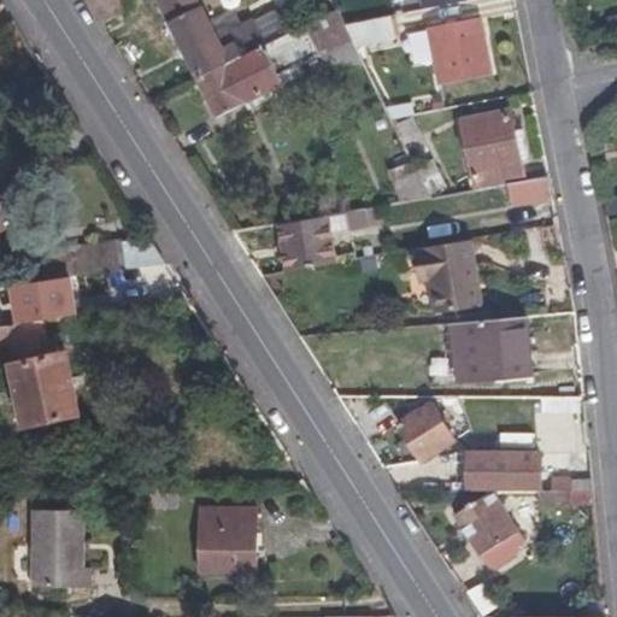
[(160,0),(199,78),(269,45),(254,18),(233,29),(230,24),(216,31),(199,0),(160,0)]
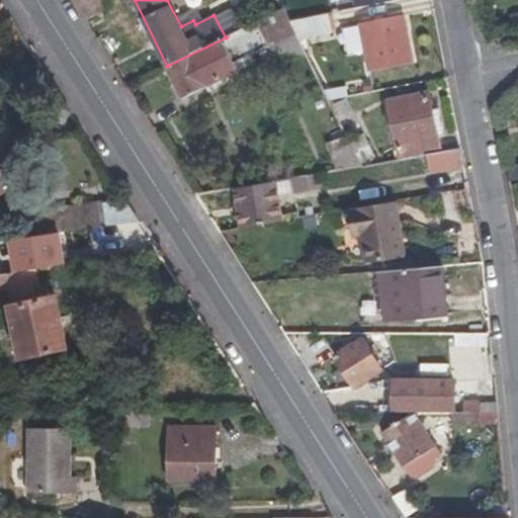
[(262,20),(284,9),(278,0),(271,0),(256,7),(262,20)]
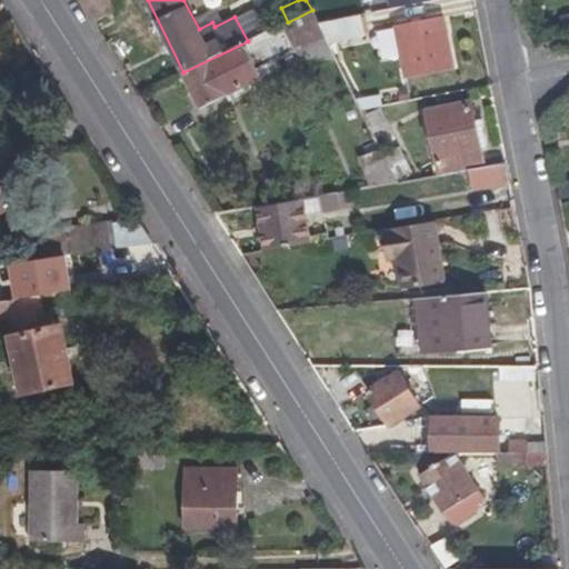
[(248,41),(183,72),(202,109),(262,79),(258,71),(278,61),(298,51),(309,73),(337,60),(329,46),(319,25),(312,10),(288,22),(248,41)]
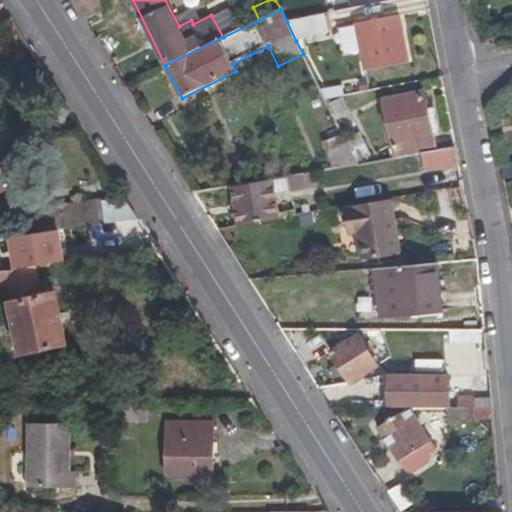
[(329,34),(325,14),(287,22),(296,41),(329,34)]
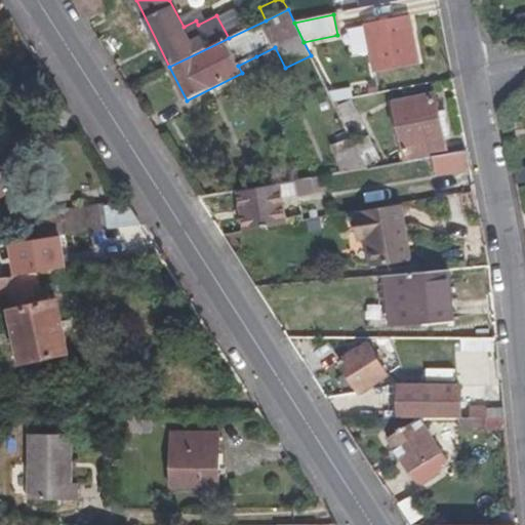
[(420,64),(410,15),(365,24),(375,73),(420,64)]
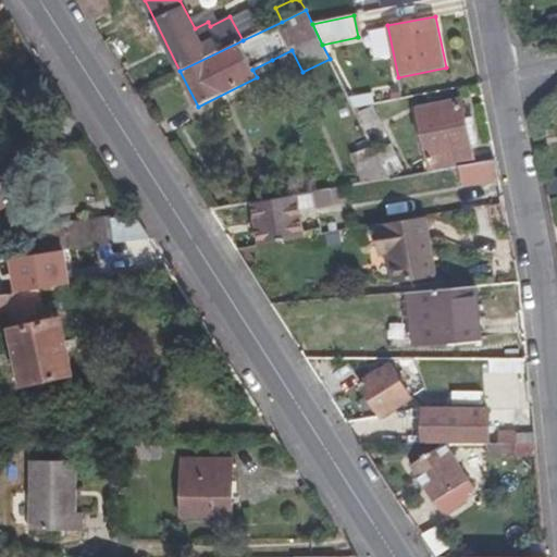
[(385,28),(373,29),(376,56),(388,54),(385,28)]
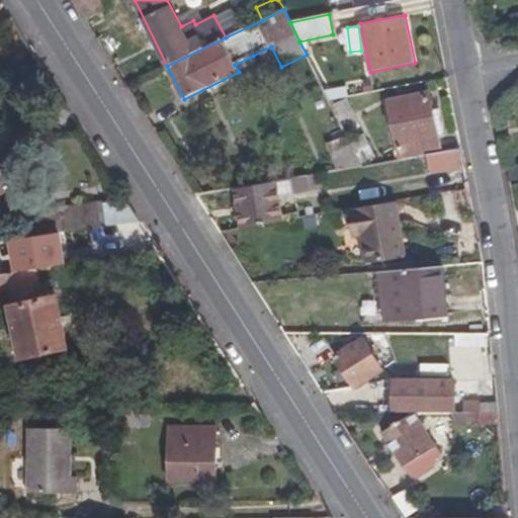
[(257,63),(253,56),(235,65),(239,72),(257,63)]
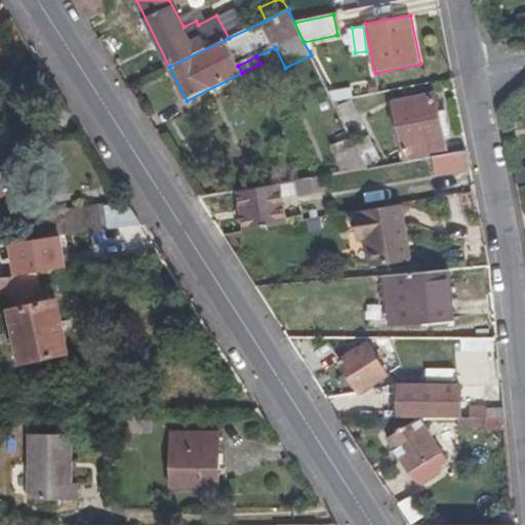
[(330,93),(334,103),(354,98),(352,89),(330,93)]
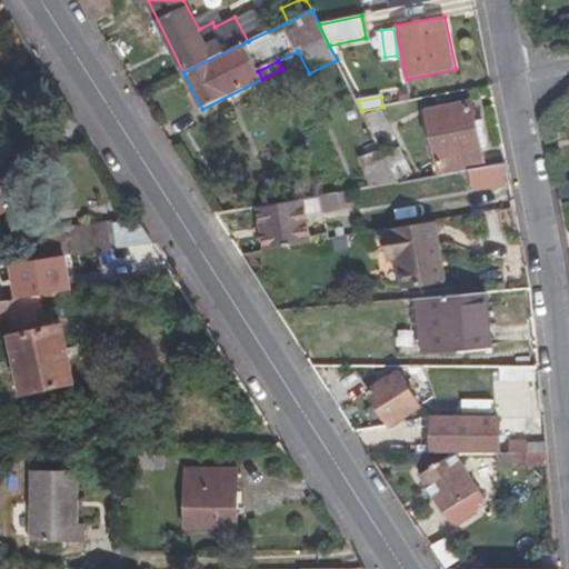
[(470,170),(486,167),(481,149),(476,121),(472,103),(428,112),(440,175),(470,170)]
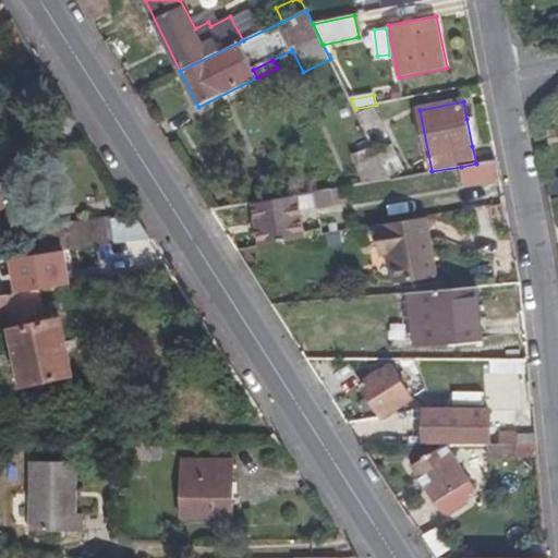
[(466,119),(472,146),(480,144),(473,118),(466,119)]
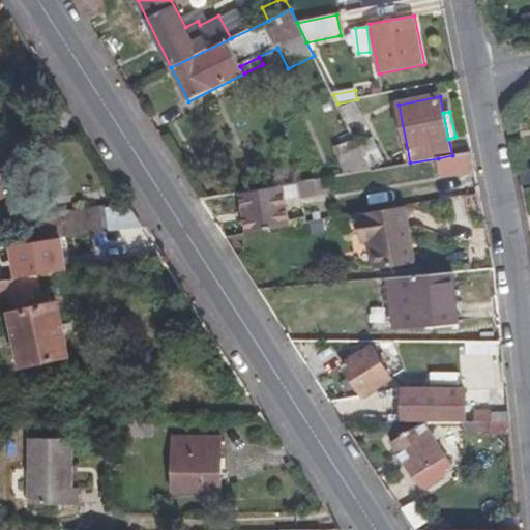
[(359,146),(370,168),(383,160),(373,139),(359,146)]
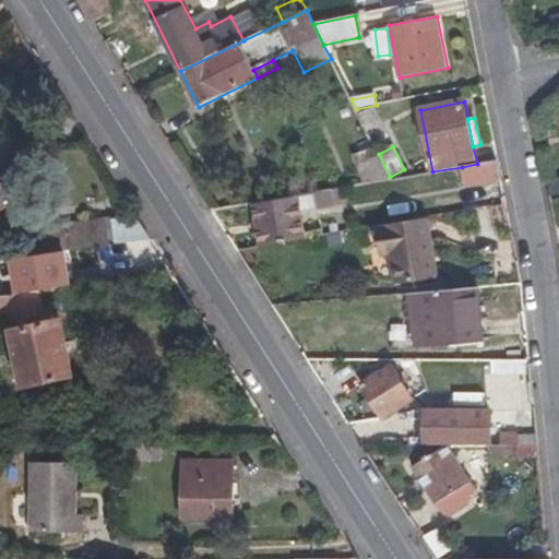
[(379,154),(376,147),(354,155),(365,183),(391,179),(390,177),(379,154)]
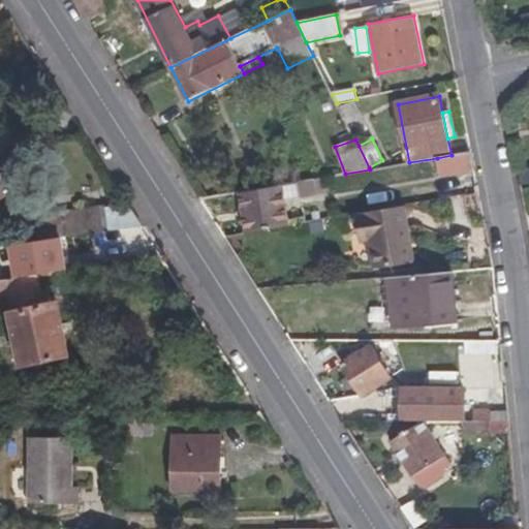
[(475,172),(471,152),(452,155),(437,158),(440,177),(475,172)]
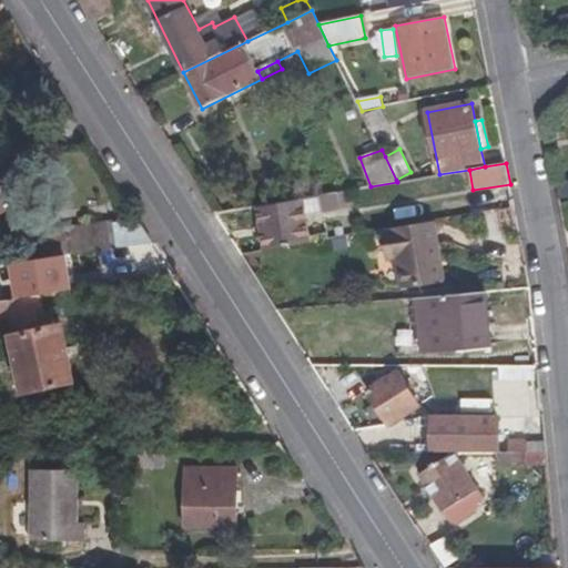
[(342,209),(338,193),(257,206),(265,251),(312,243),(311,236),(307,214),(342,209)]
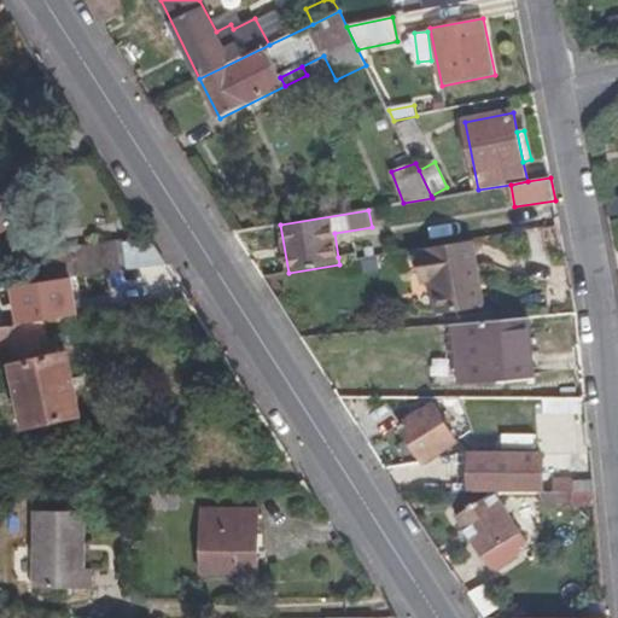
[(151,239),(123,243),(128,269),(167,264),(151,239)]
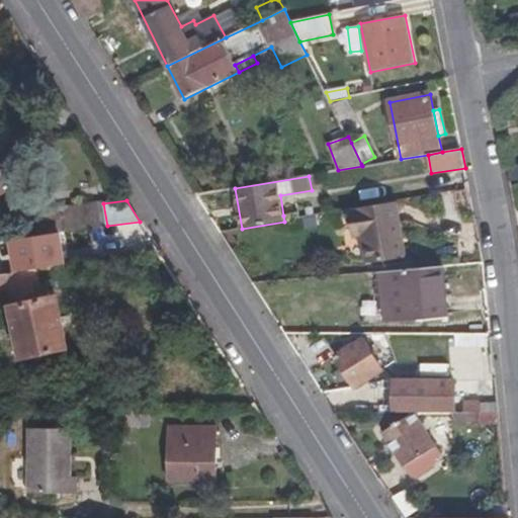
[(354,209),(358,238),(363,237),(365,247),(367,264),(407,257),(398,201),(354,209)]
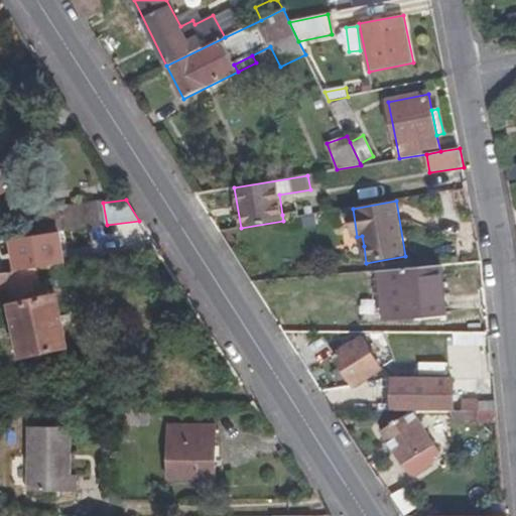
[(39,235),(107,225),(103,203),(35,212),(39,235)]
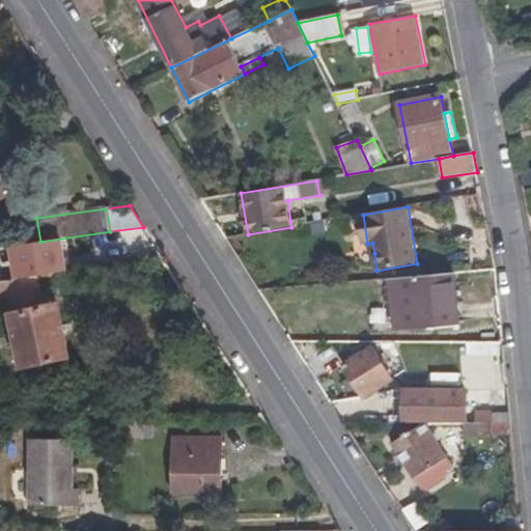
[(0,255),(0,282),(8,281),(5,255),(0,255)]
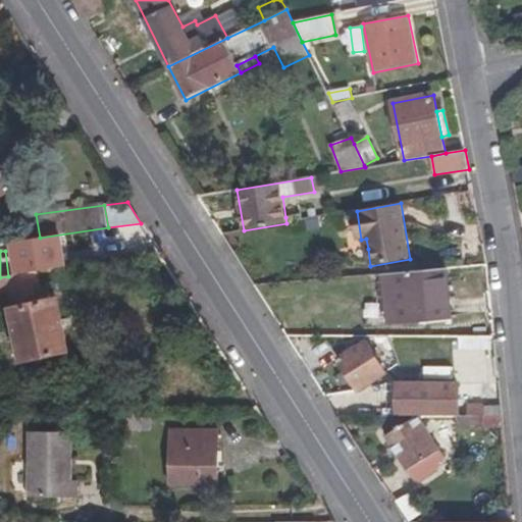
[(385,273),(387,299),(395,298),(397,322),(451,317),(447,268),(385,273)]
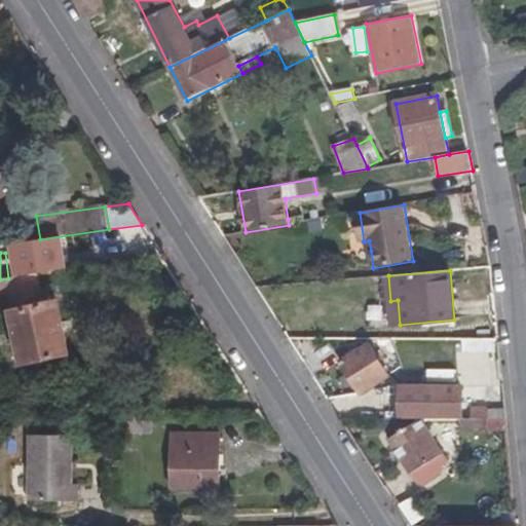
[(44,304),(39,274),(8,278),(0,279),(0,295),(8,295),(23,364),(69,353),(58,301),(44,304)]
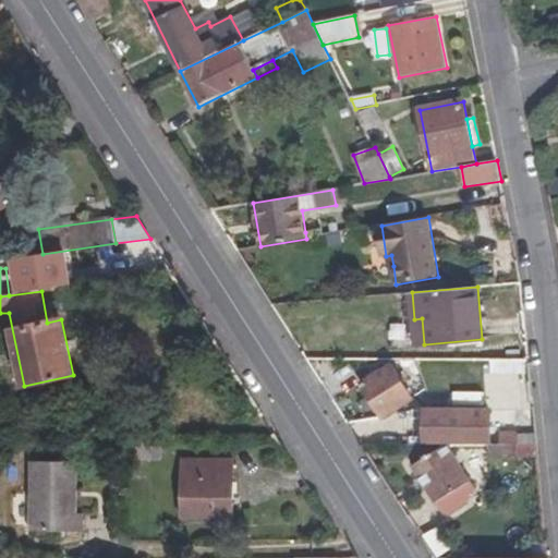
[(414,319),(416,346),(424,344),(422,318),(414,319)]
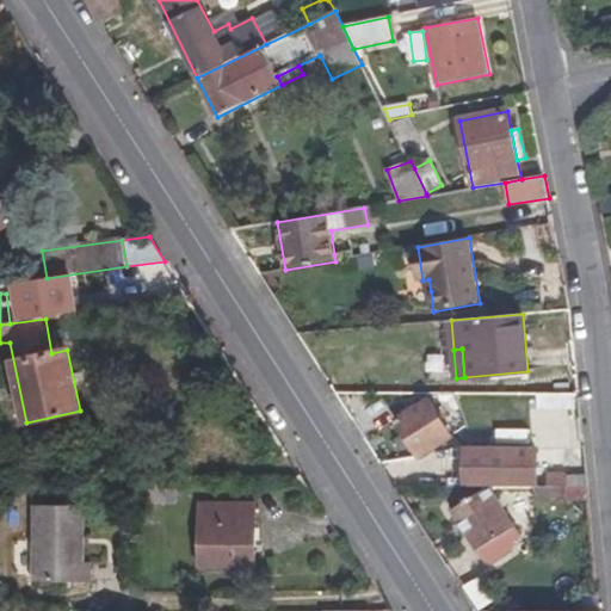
[(574,376),(554,377),(555,390),(575,390),(574,376)]
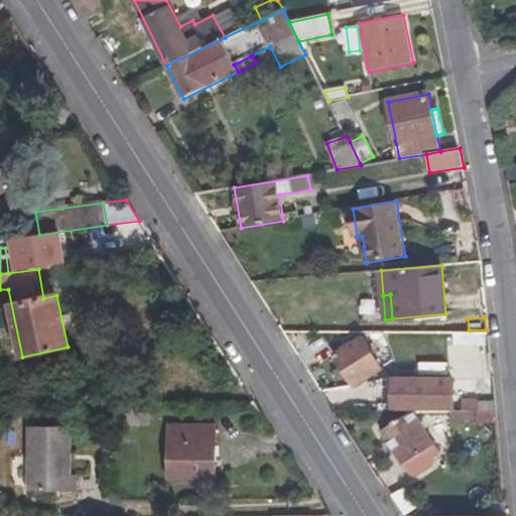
[(382,368),(363,339),(336,356),(354,386),(382,368)]
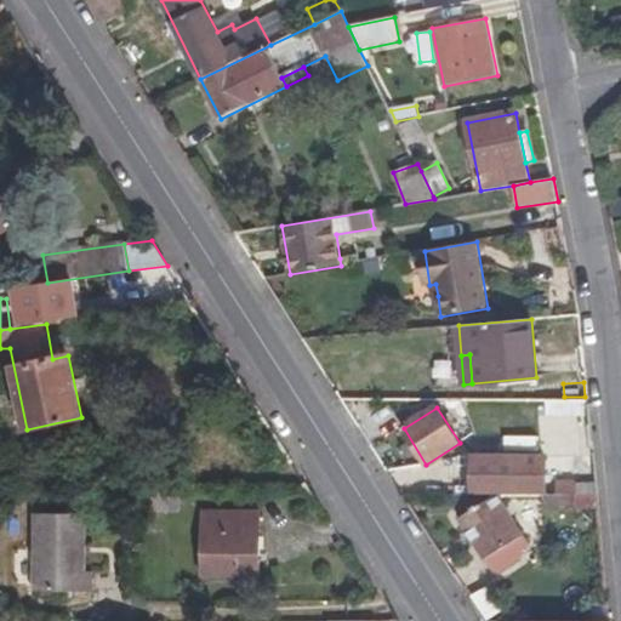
[(505,451),(533,451),(533,438),(506,437),(505,451)]
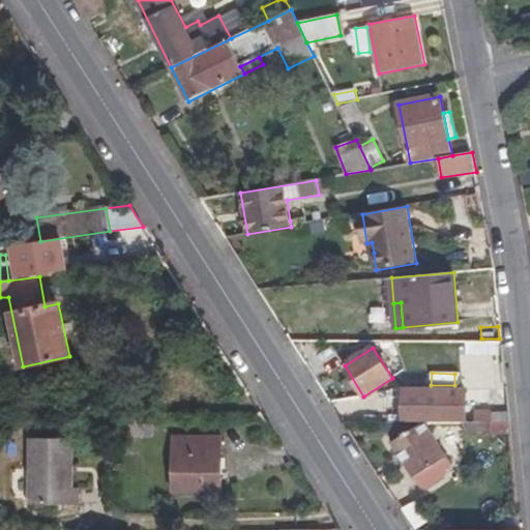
[(467,390),(404,389),(404,420),(466,421),(467,390)]
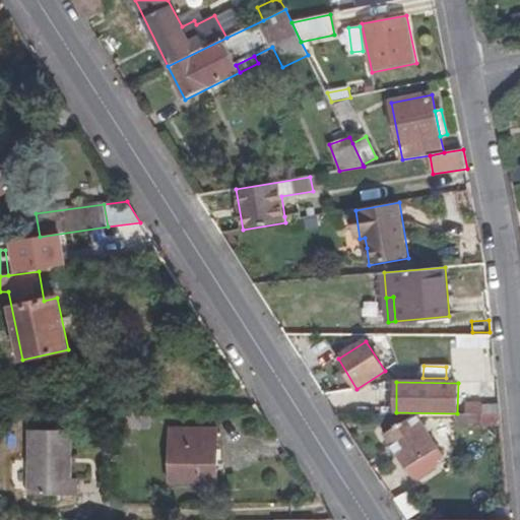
[(151,413),(114,412),(113,429),(151,430),(151,413)]
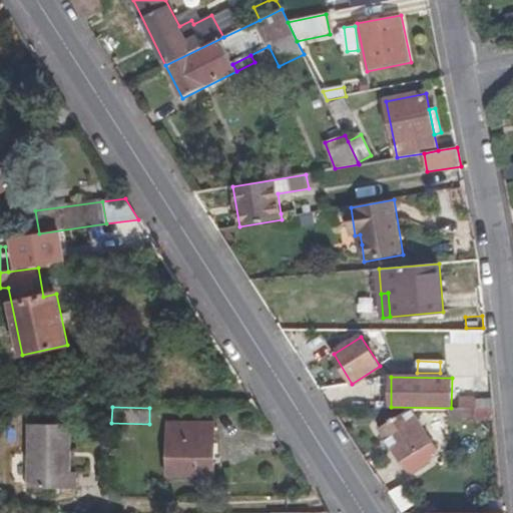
[(401,462),(433,442),(412,409),(380,429),(401,462)]
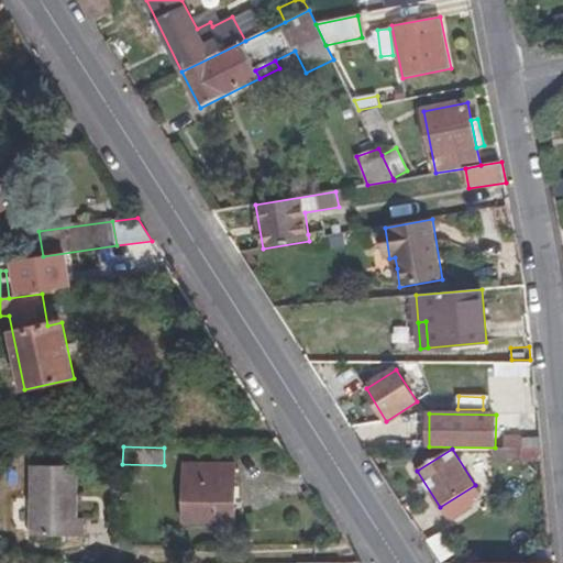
[(523,462),(523,449),(493,449),(493,462),(523,462)]
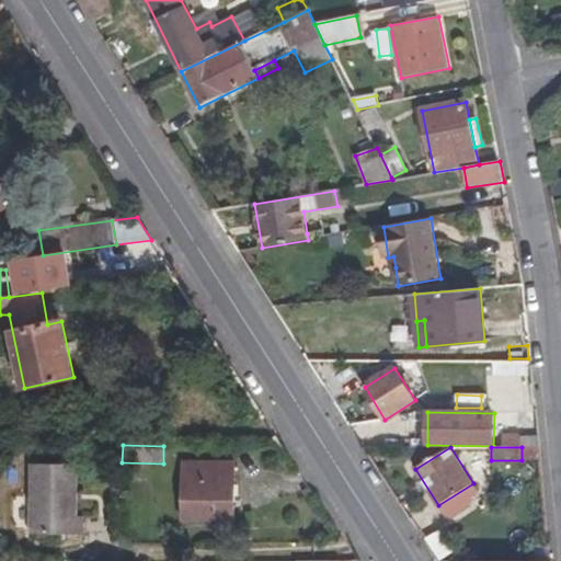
[(78,517),(78,465),(32,464),(31,535),(83,535),(84,517),(78,517)]
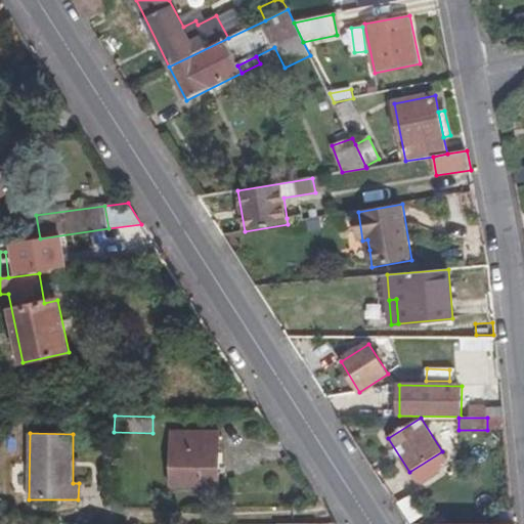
[(220,433),(171,433),(171,485),(220,485),(220,433)]
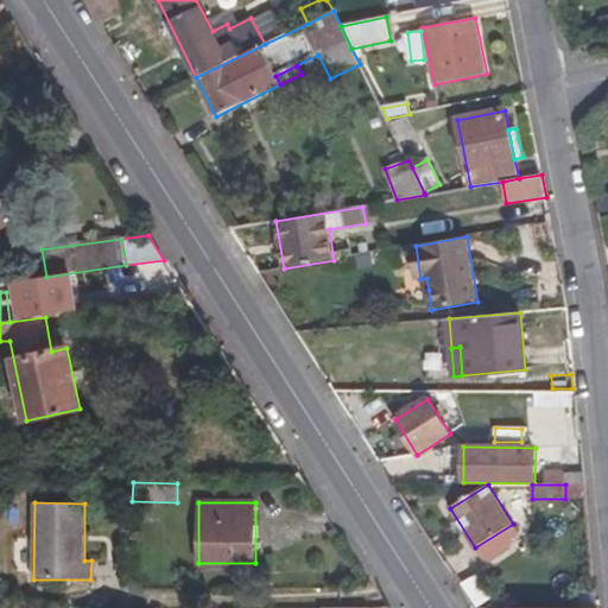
[(520,534),(513,524),(475,548),(485,564),(514,545),(520,534)]
